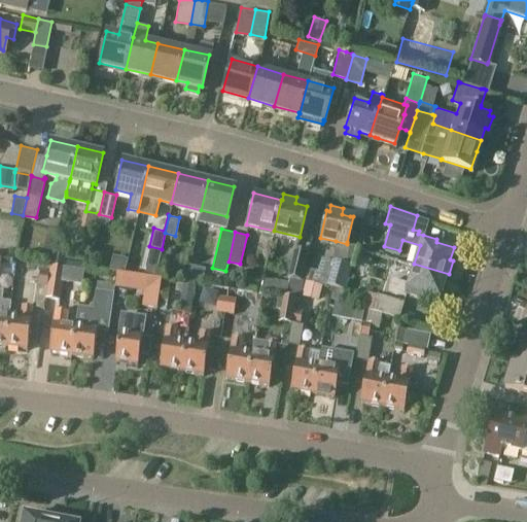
[(69,247),(54,244),(49,262),(65,265),(66,258),(69,247)]
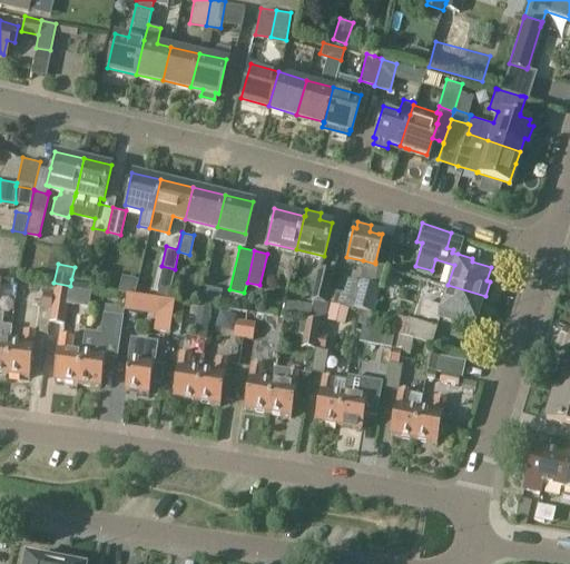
[(326,298),(330,287),(334,268),(317,265),(310,297),(316,299),(325,302),(326,298)]
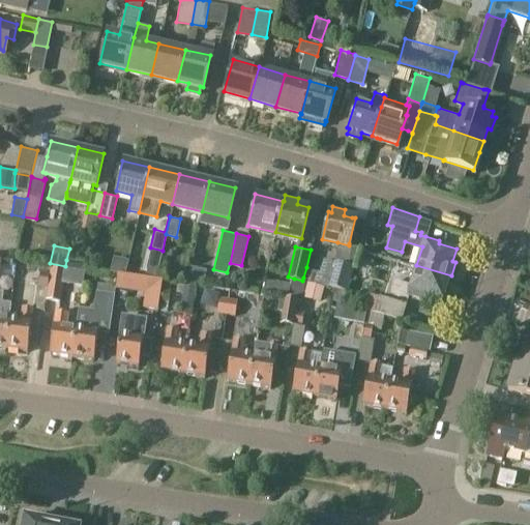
[(0,256),(0,345),(4,346),(8,318),(10,303),(3,302),(3,292),(0,291),(0,259),(0,256)]
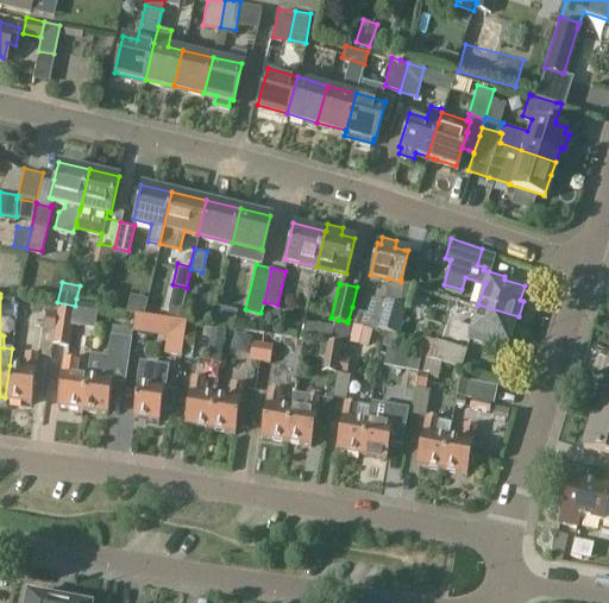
[(352,307),(349,319),(375,326),(382,297),(371,295),(368,311),(352,307)]
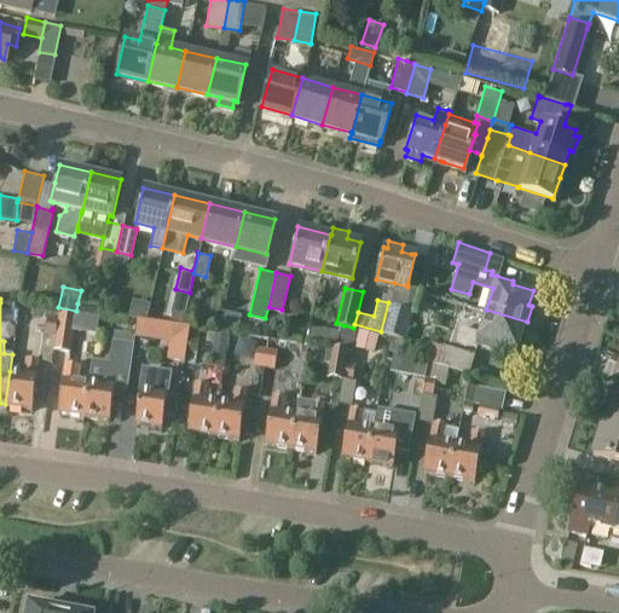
[(389,304),(381,331),(391,334),(404,337),(412,310),(389,304)]
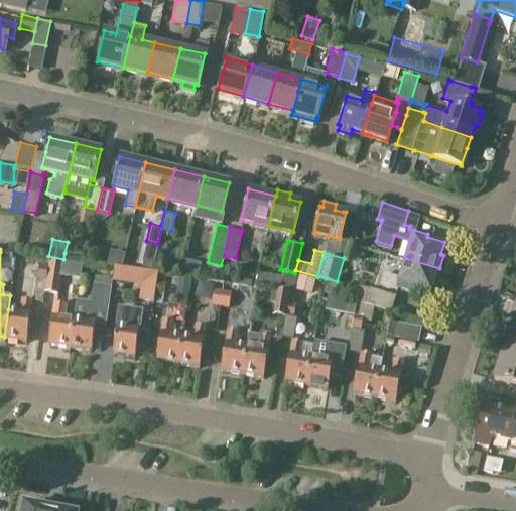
[(351,255),(346,268),(368,276),(373,262),(351,255)]
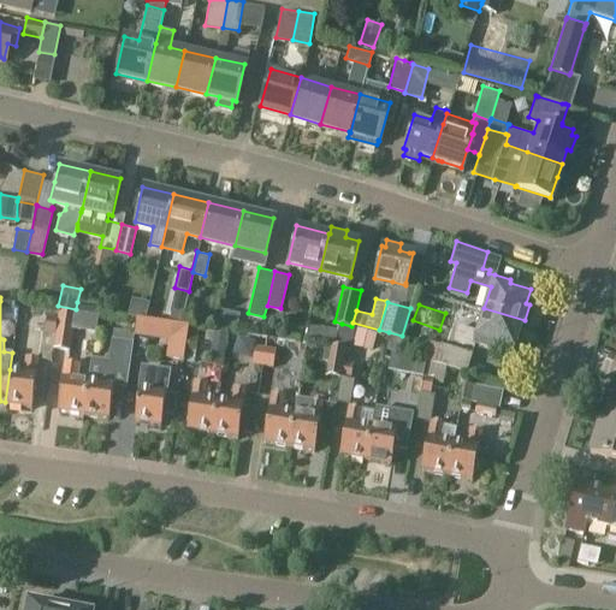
[(54,337),(53,345),(70,348),(72,326),(75,309),(58,307),(57,314),(54,332),(54,337)]
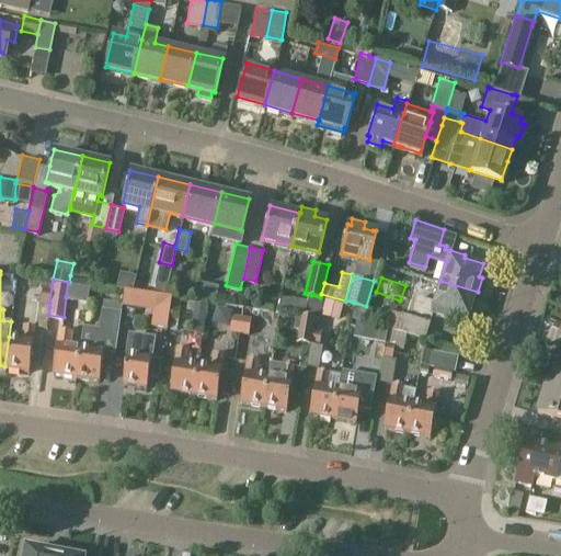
[(415,293),(410,308),(431,315),(432,310),(447,316),(448,313),(466,318),(470,304),(473,305),(478,292),(441,281),(436,299),(415,293)]
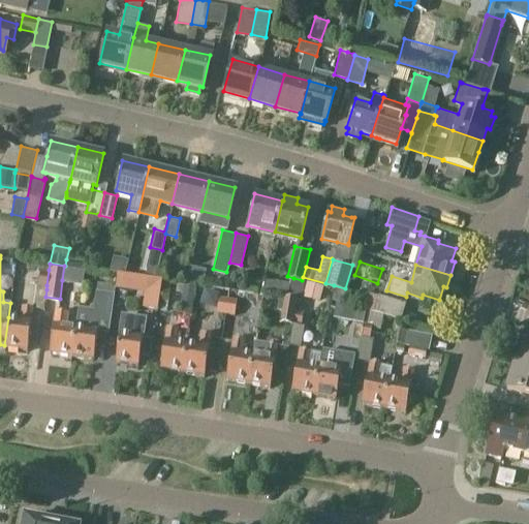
[(49,270),(39,269),(37,284),(47,285),(49,270)]
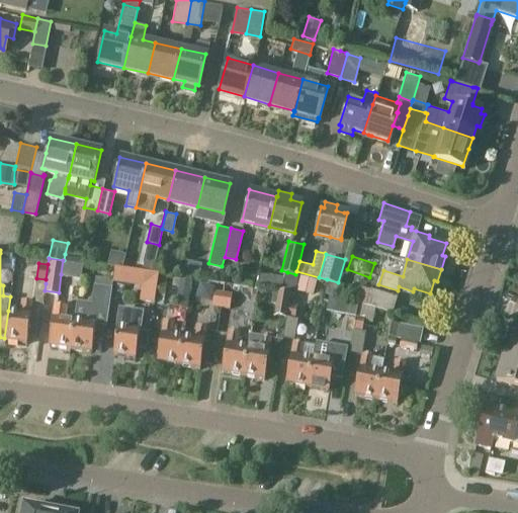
[(144,270),(141,284),(139,298),(154,301),(155,294),(157,279),(158,272),(144,270)]
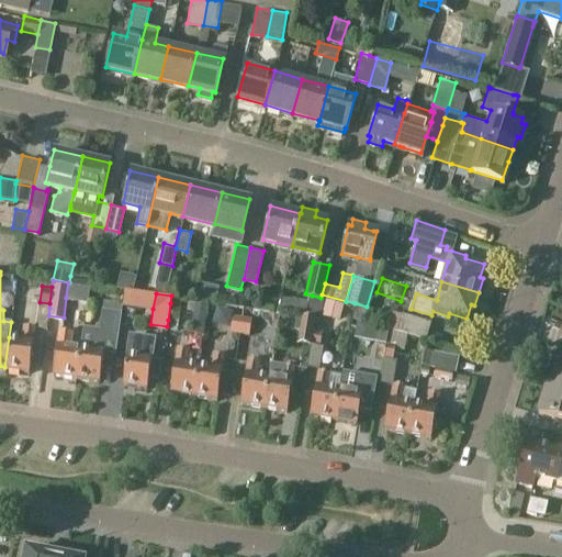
[(312,296),(307,314),(319,316),(324,298),(321,298),(312,296)]
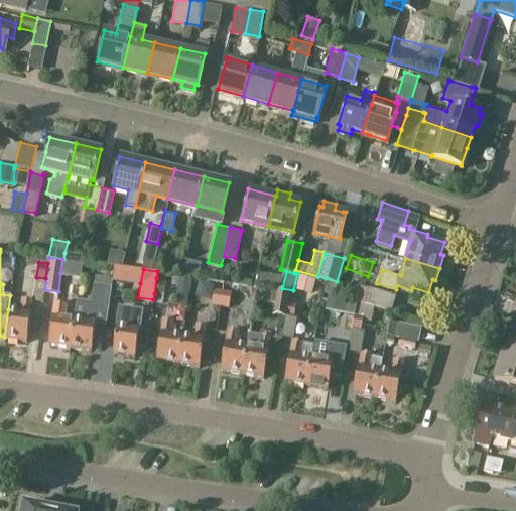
[(112,275),(96,273),(94,282),(111,285),(112,275)]
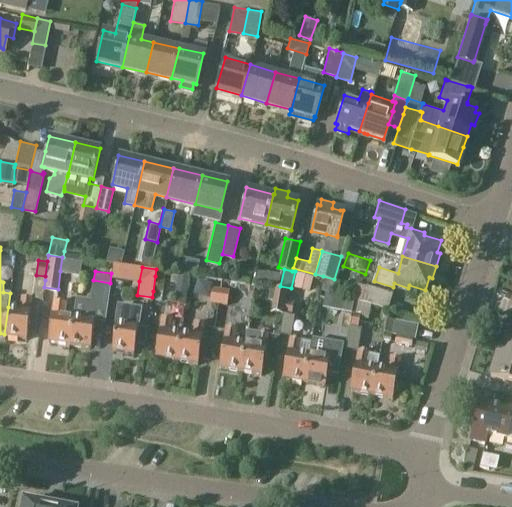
[(175,291),(173,300),(184,302),(186,293),(188,273),(178,271),(176,281),(175,291)]
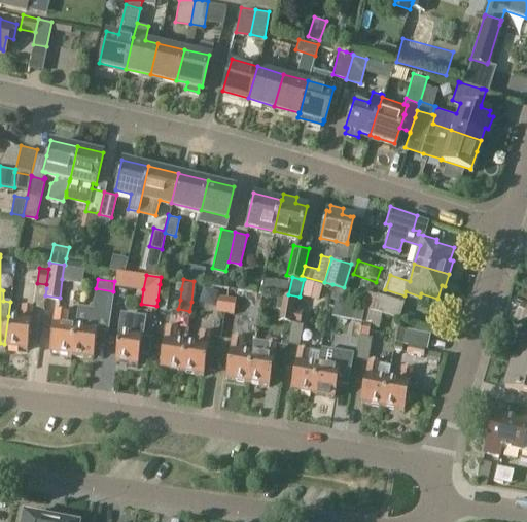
[(307,280),(303,294),(319,299),(322,284),(307,280)]
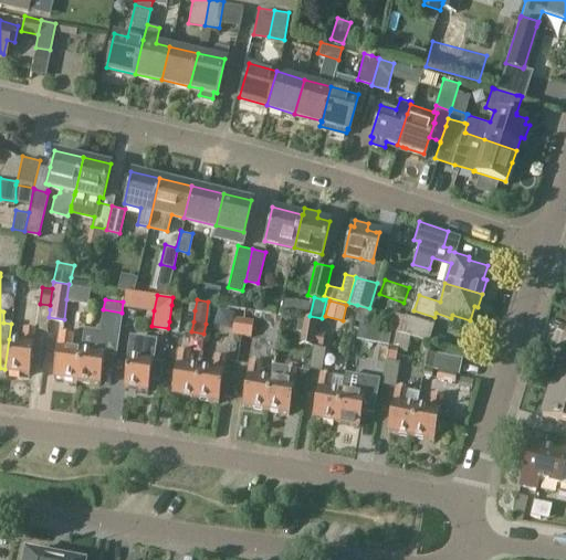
[(171,305),(169,321),(179,323),(181,306),(171,305)]
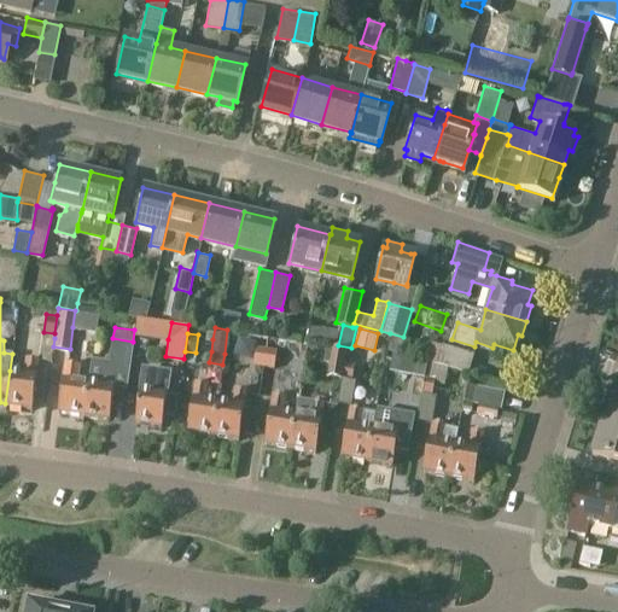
[(403,337),(390,333),(386,348),(400,351),(403,337)]
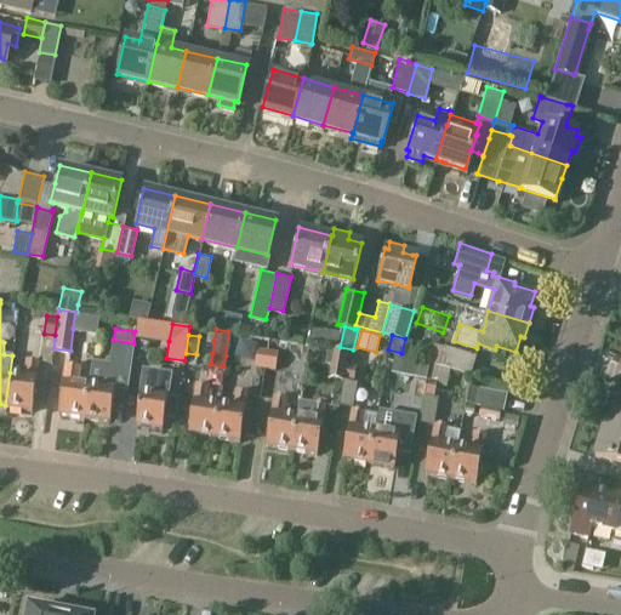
[(87,382),(83,415),(109,419),(114,386),(127,388),(134,343),(113,340),(110,362),(91,359),(87,382)]
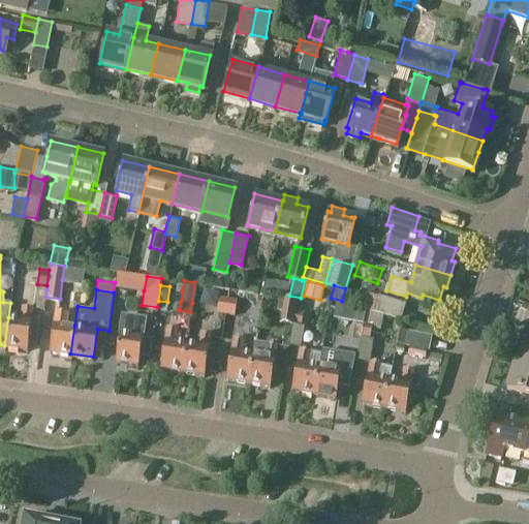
[(373,309),(377,294),(368,290),(364,306),(365,307),(365,306),(373,309)]
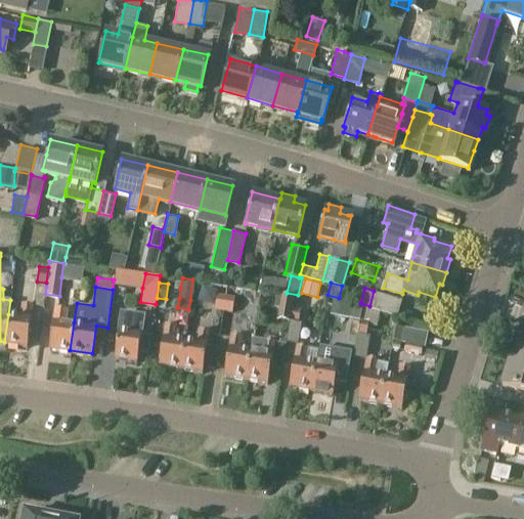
[(34,289),(32,316),(42,316),(44,290),(34,289)]
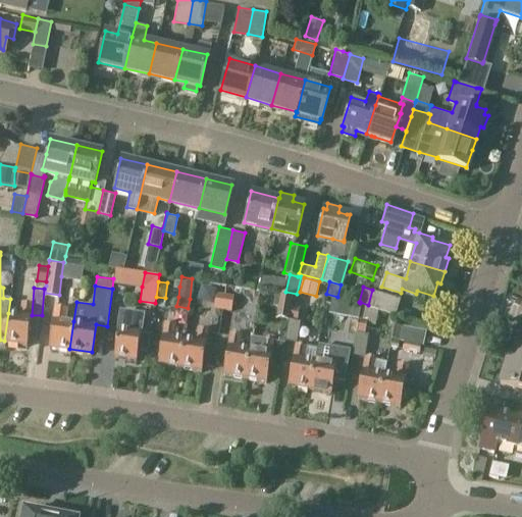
[(372,290),(368,305),(367,306),(377,309),(395,314),(400,297),(372,290)]
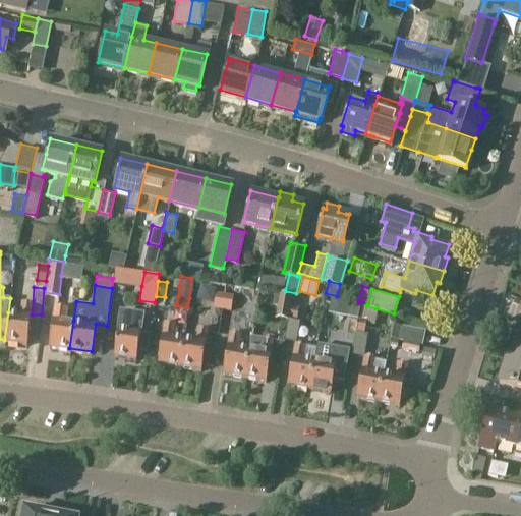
[(275,290),(273,302),(289,305),(290,303),(291,293),(275,290)]
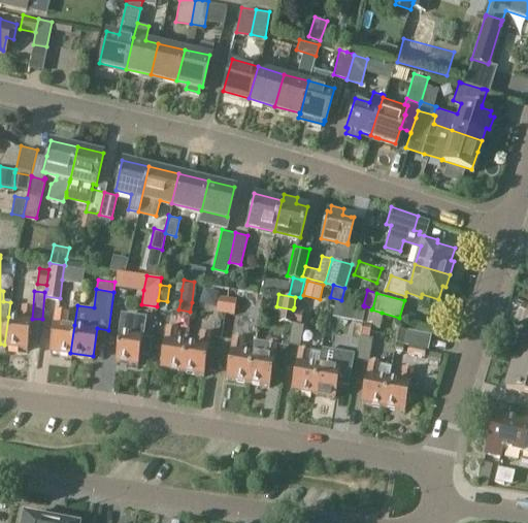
[(219,295),(217,308),(225,309),(227,296),(219,295)]
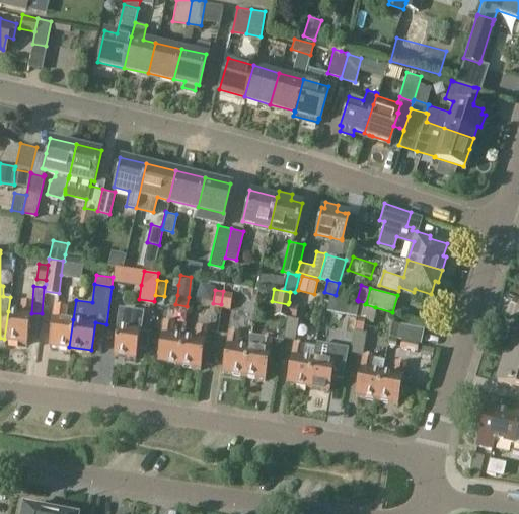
[(231,292),(223,291),(221,304),(229,305),(231,292)]
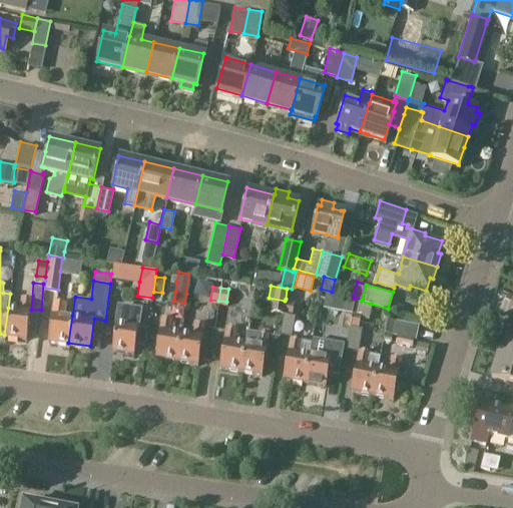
[(19,309),(8,308),(4,335),(25,338),(31,296),(21,295),(19,309)]
